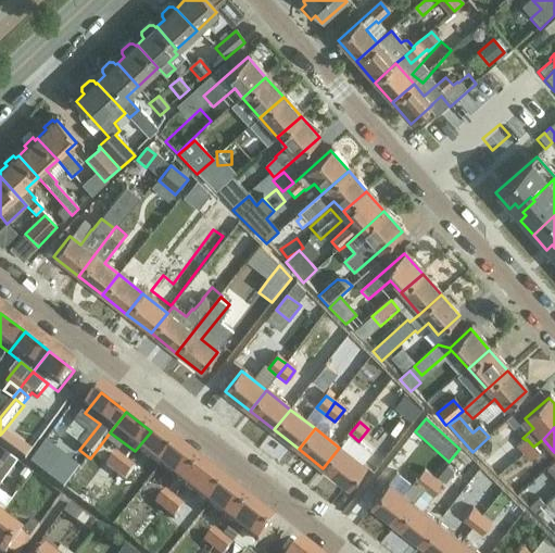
[(143,459),(159,470),(175,450),(151,431),(135,451),(143,459)]
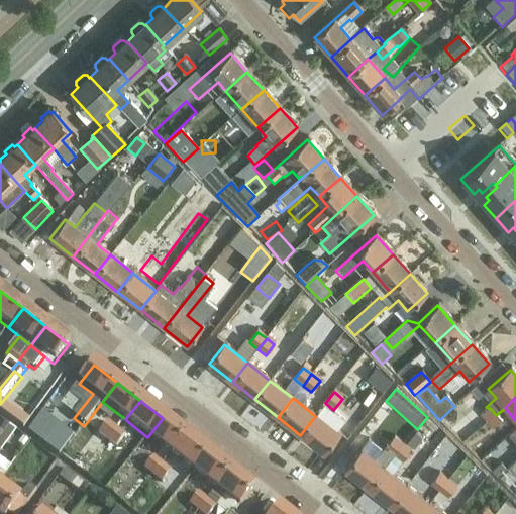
[(496,415),(490,408),(489,409),(480,417),(486,424),(496,415)]
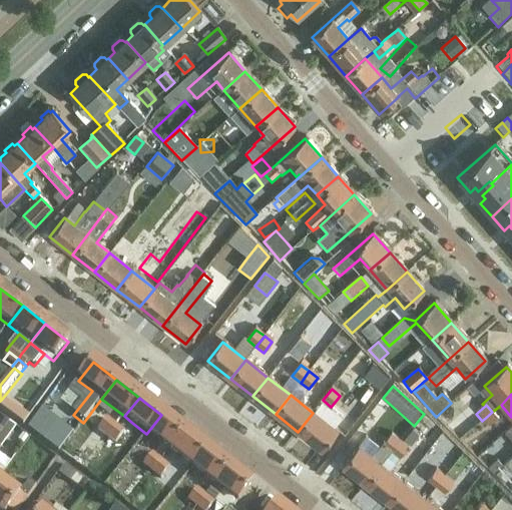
[(492,412),(482,422),(488,428),(498,419),(492,412)]
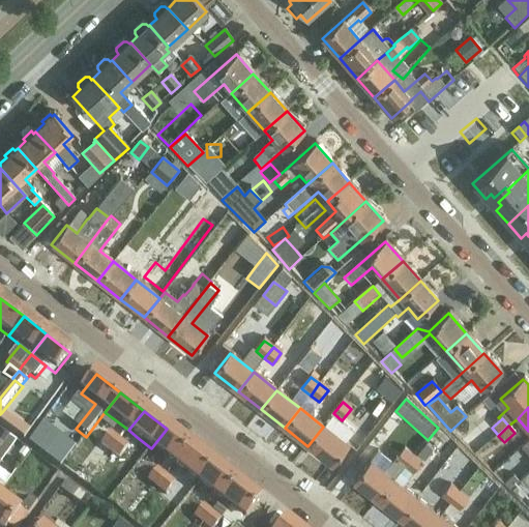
[(323,427),(307,446),(331,465),(347,445),(323,427)]
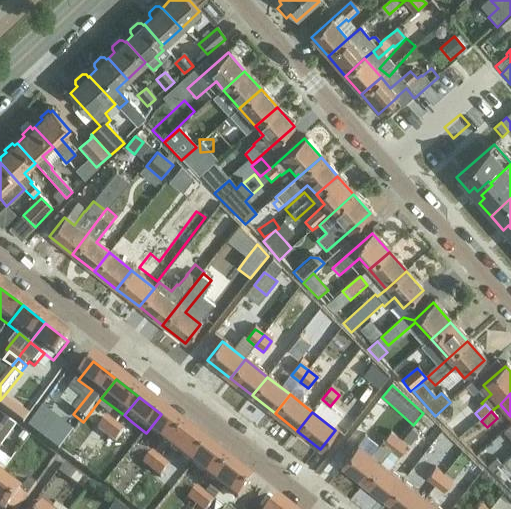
[(169,451),(183,432),(161,414),(146,433),(147,434),(157,442),(160,444),(169,451)]
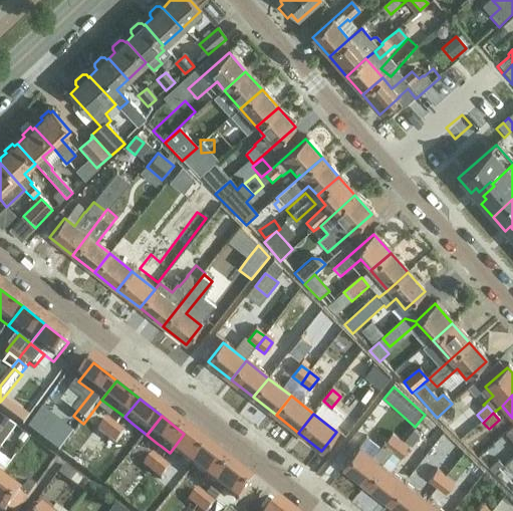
[(105,441),(115,429),(105,422),(96,434),(105,441)]
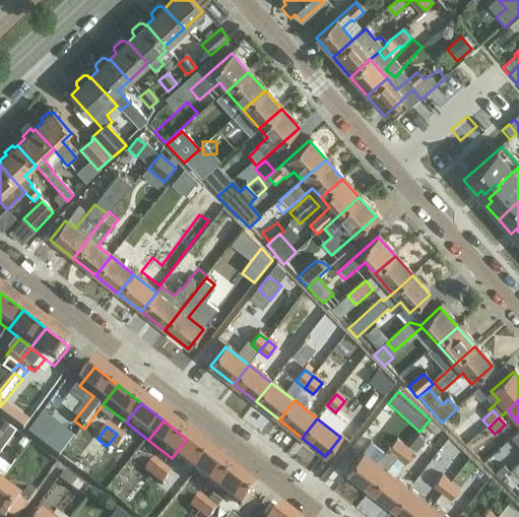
[(0,457),(15,436),(9,431),(2,440),(0,443),(0,457)]
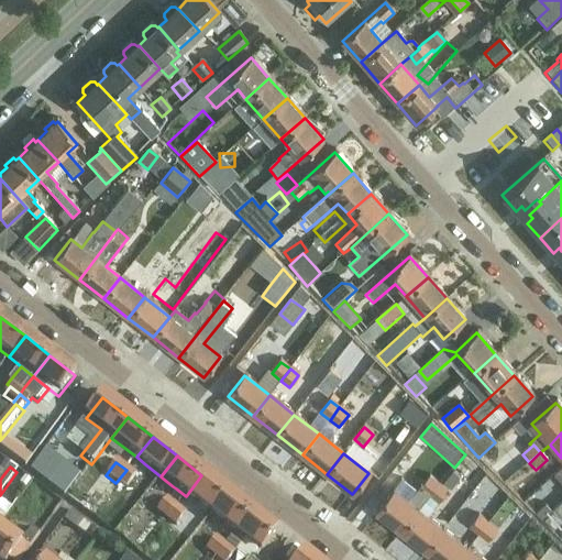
[(127,470),(116,483),(124,491),(135,476),(127,470)]
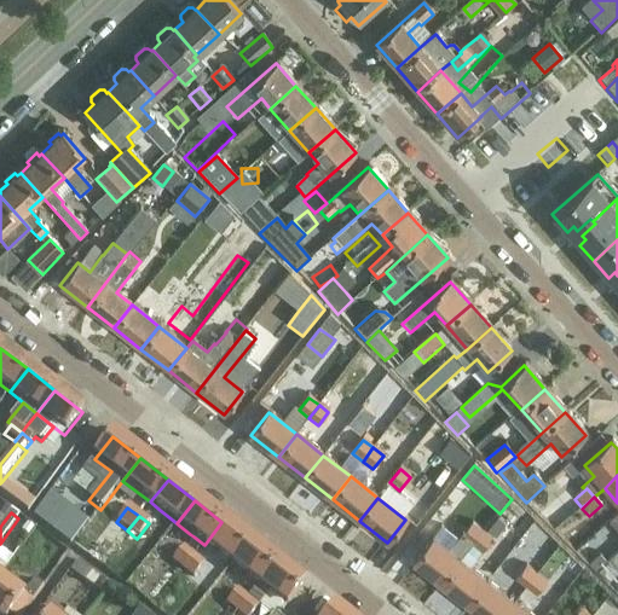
[(231,566),(249,543),(221,522),(204,545),(231,566)]
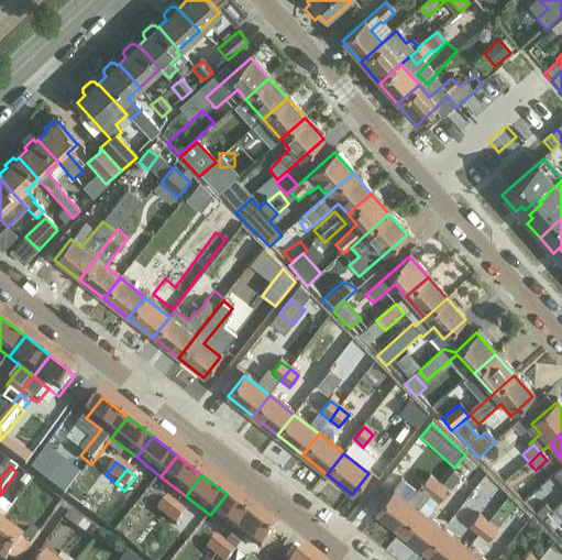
[(431,495),(439,485),(429,478),(421,486),(420,486),(420,487),(430,495),(431,495)]
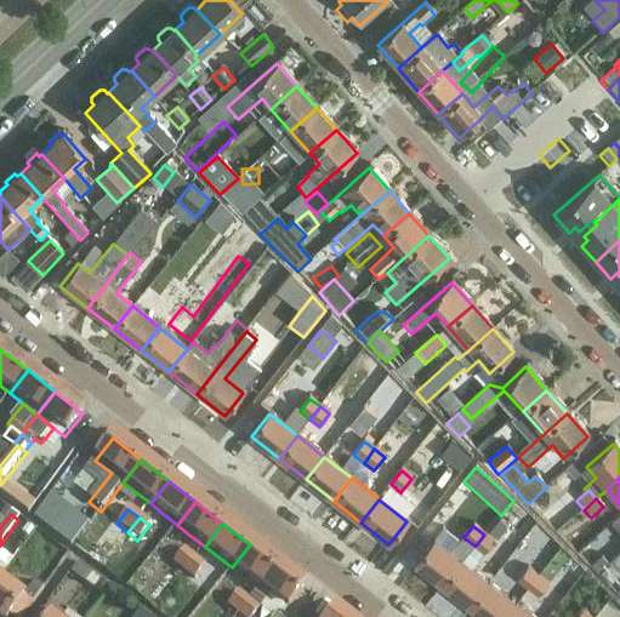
[(495,543),(493,542),(484,535),(476,546),(477,547),(475,549),(483,556),(495,543)]
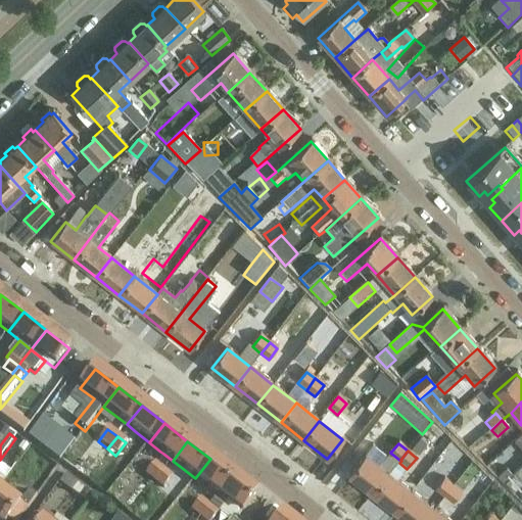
[(399,460),(390,453),(378,468),(365,457),(349,476),(373,494),(388,475),(399,460)]
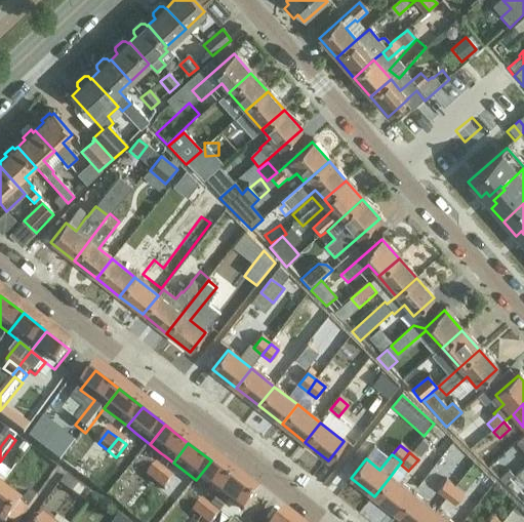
[(448,475),(462,484),(472,469),(457,459),(448,475)]
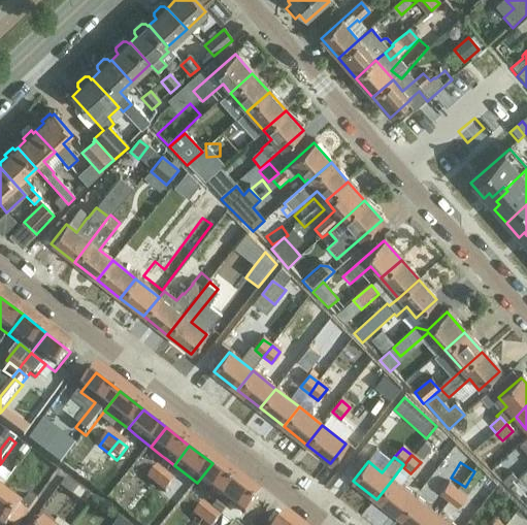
[(220,501),(235,482),(212,463),(197,483),(220,501)]
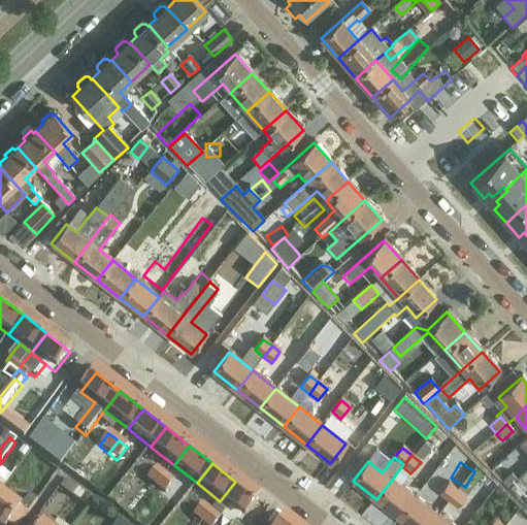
[(153,488),(155,490),(165,477),(156,469),(154,471),(145,482),(145,483),(153,488)]
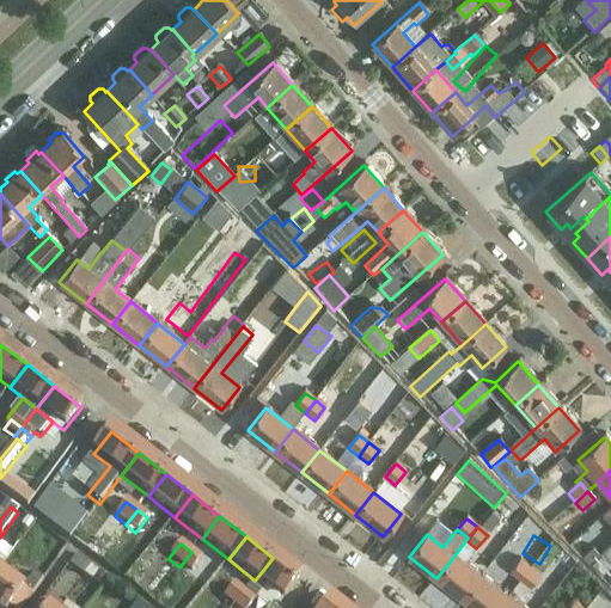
[(593,550),(581,560),(587,567),(599,557),(593,550)]
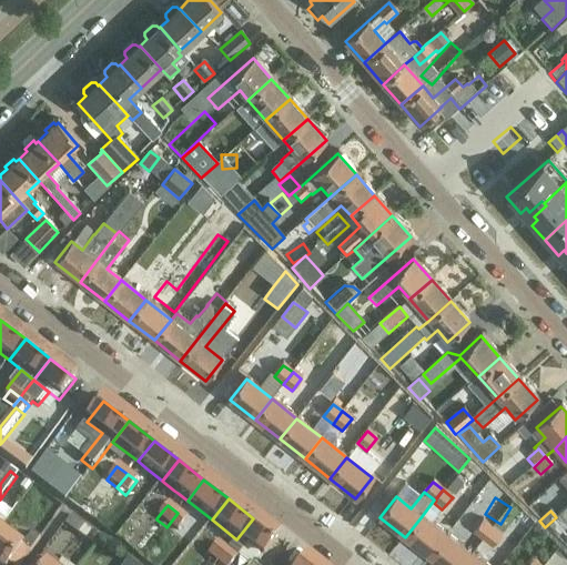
[(111,541),(124,520),(112,512),(99,533),(111,541)]
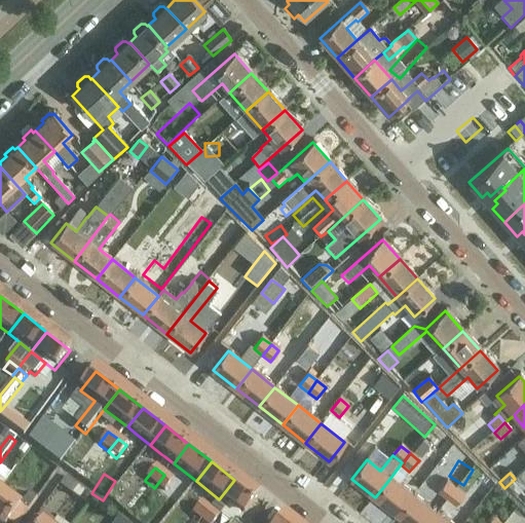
[(162,494),(173,482),(164,475),(154,488),(162,494)]
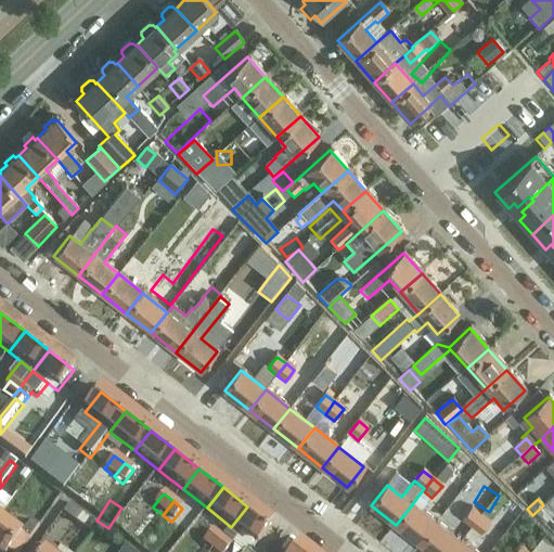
[(412,504),(396,525),(421,544),(436,524),(422,512),(412,504)]
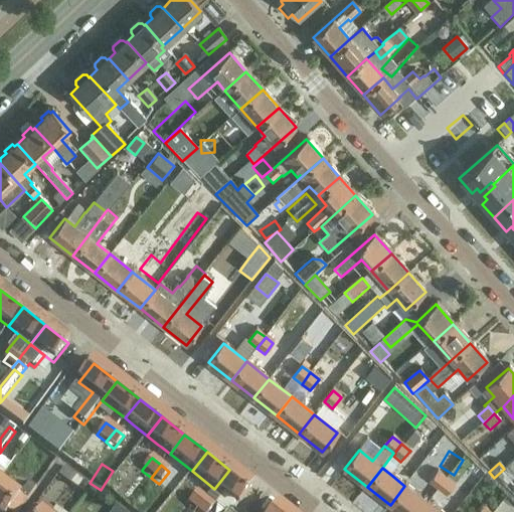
[(75,479),(63,470),(58,479),(69,487),(75,479)]
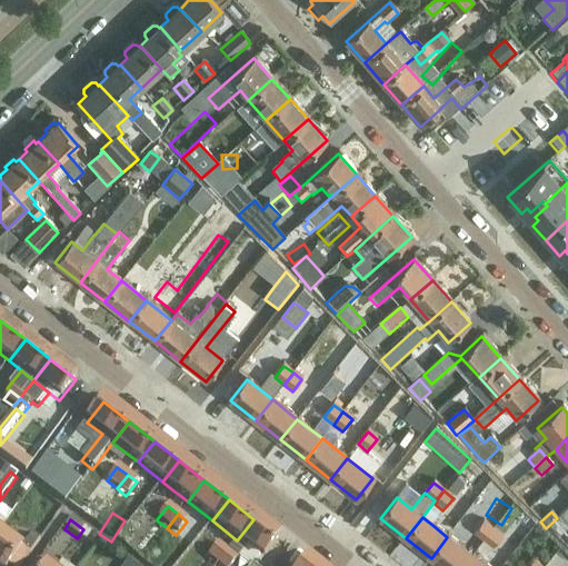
[(262,560),(279,539),(253,519),(237,540),(262,560)]
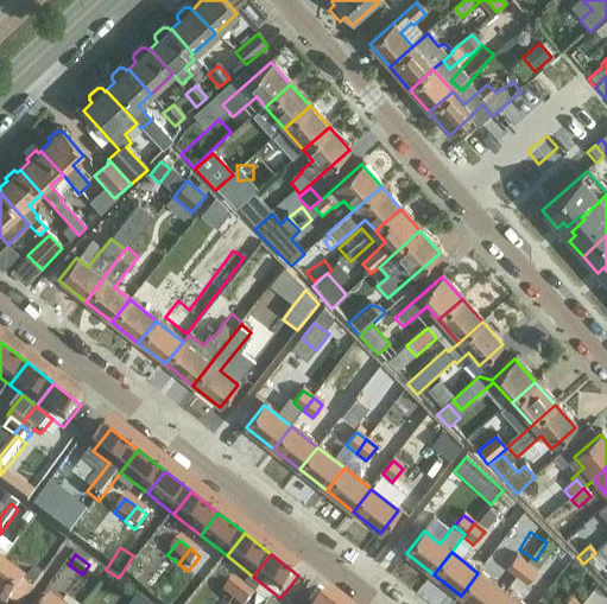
[(598,554),(587,563),(596,573),(606,565),(598,554)]
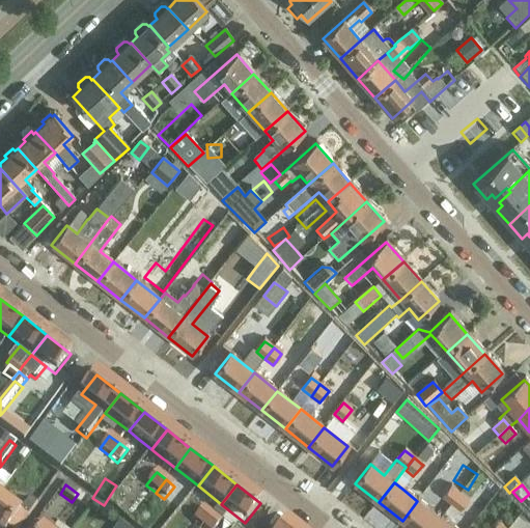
[(451,488),(442,500),(450,506),(461,494),(451,488)]
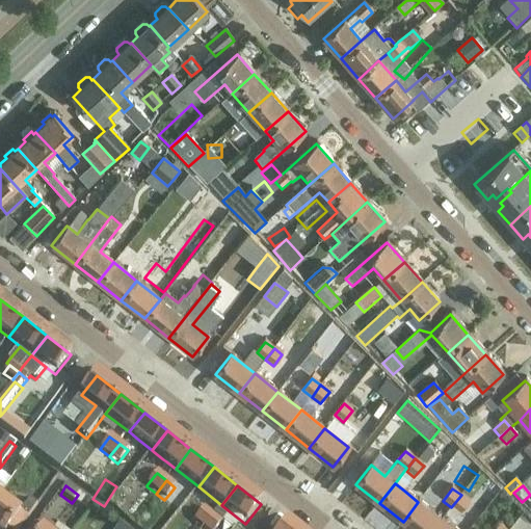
[(461,495),(451,507),(460,514),(471,503),(461,495)]
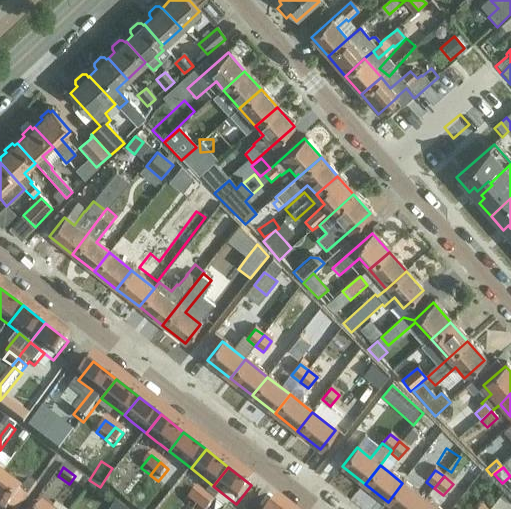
[(18,496),(0,482),(0,508),(9,508),(11,506),(14,508),(20,508),(35,488),(28,482),(18,496)]
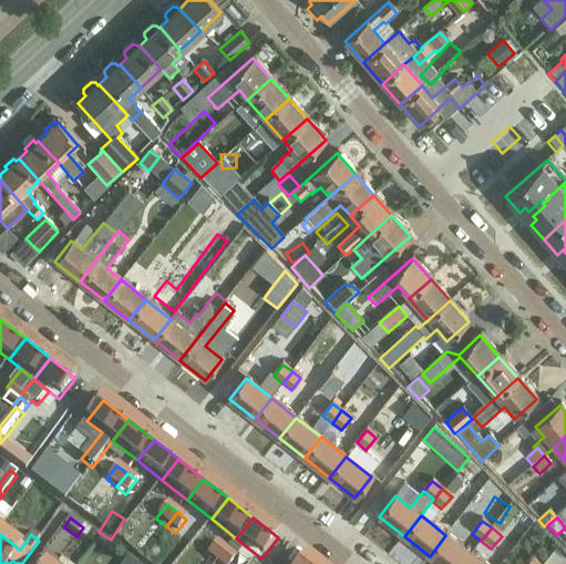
[(91,535),(85,543),(93,549),(99,541),(91,535)]
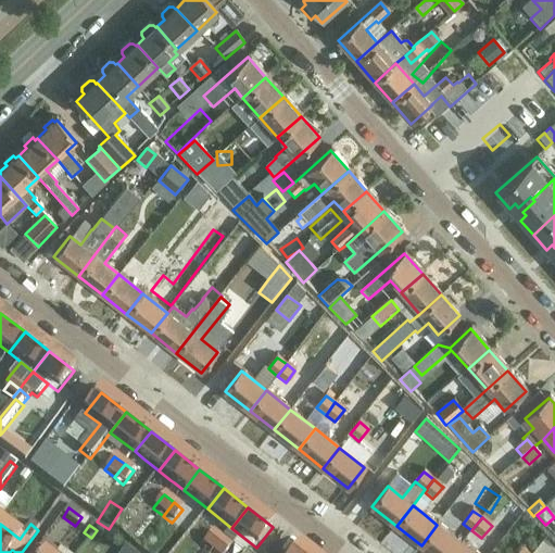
[(437,525),(421,545),(430,552),(454,552),(462,543),(437,525)]
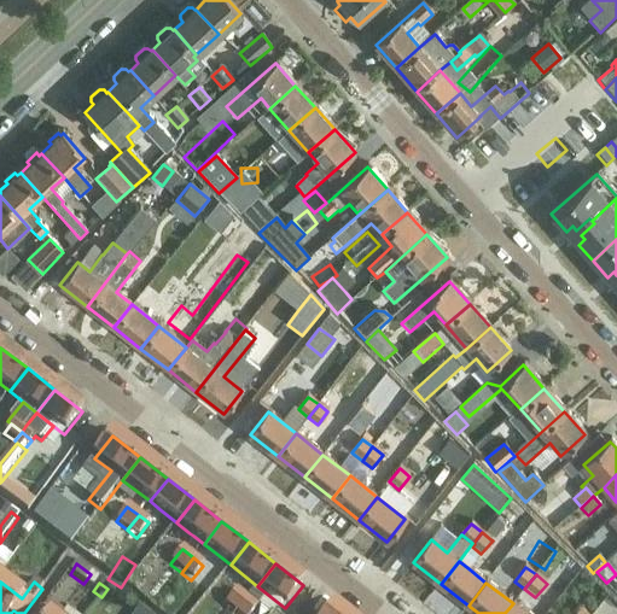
[(256,609),(268,595),(257,586),(245,602),(256,609)]
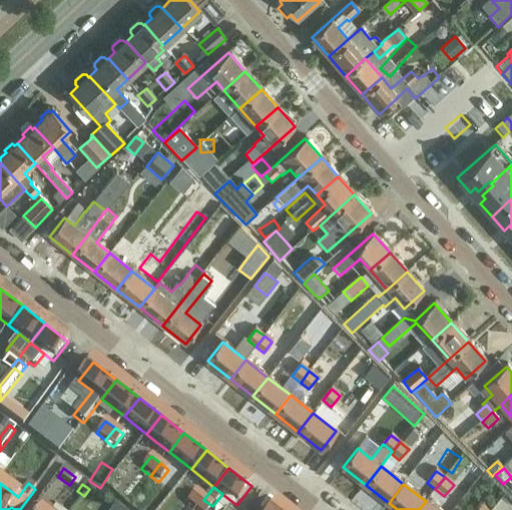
[(48,509),(62,509),(72,499),(64,492),(48,509)]
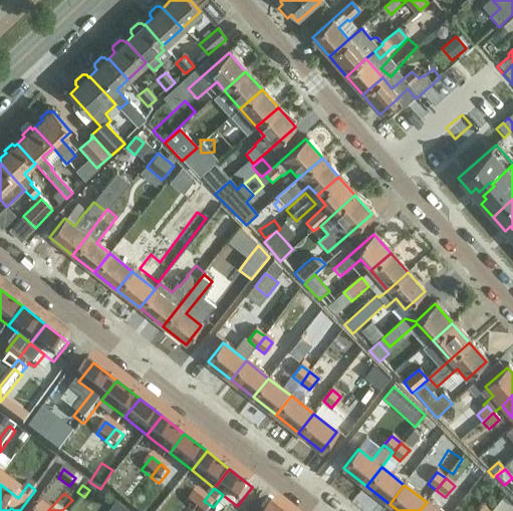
[(197,510),(204,501),(196,494),(187,505),(193,510),(197,510)]
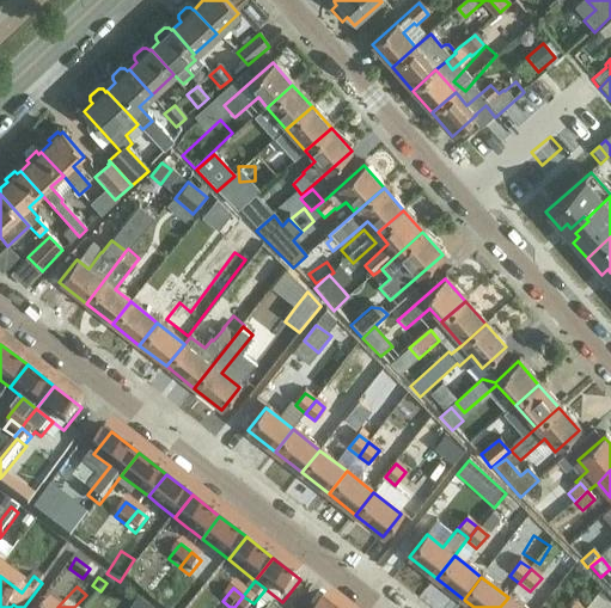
[(250,607),(254,603),(243,596),(234,607),(250,607)]
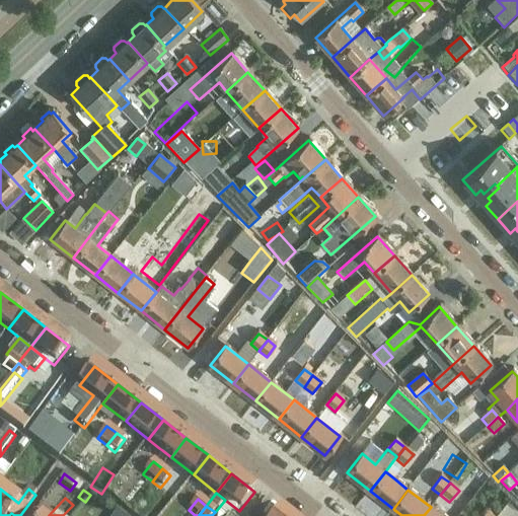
[(441,515),(431,507),(424,515),(441,515)]
